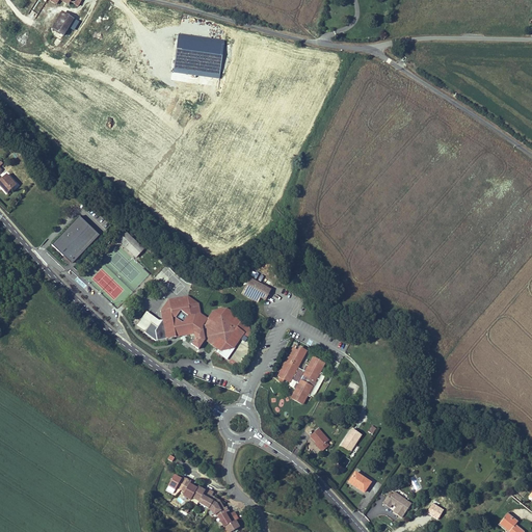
[(63,14),(53,30),(63,36),(74,20),(63,14)]
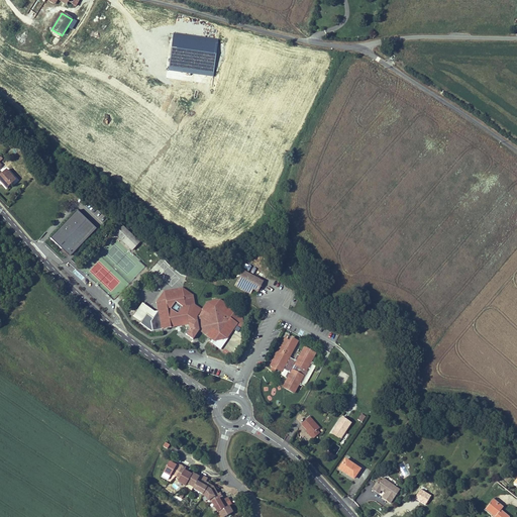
[(347,26),(347,35),(356,35),(356,26),(347,26)]
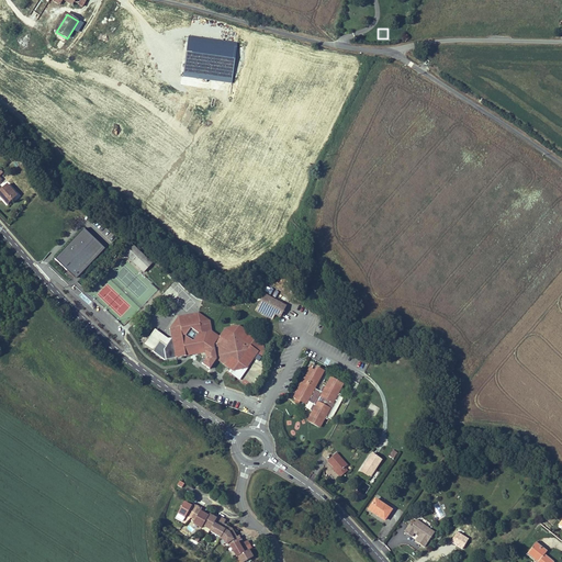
[(188,36),(183,77),(233,82),(237,42),(188,36)]
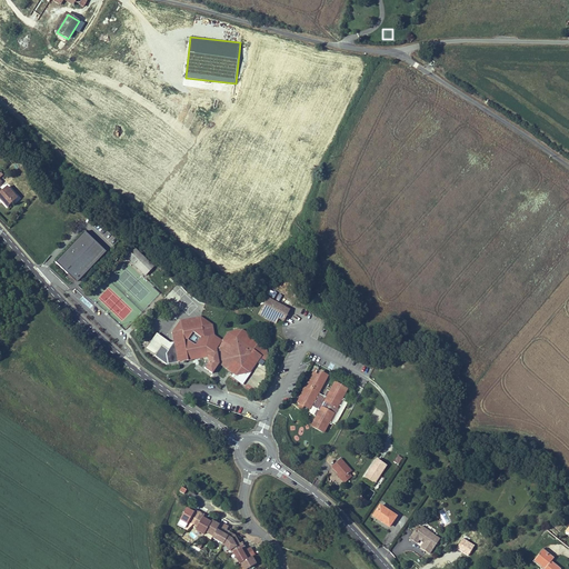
[(0,183),(1,182),(0,180),(0,199),(7,207),(17,198),(7,187),(0,193),(0,192),(0,183)]
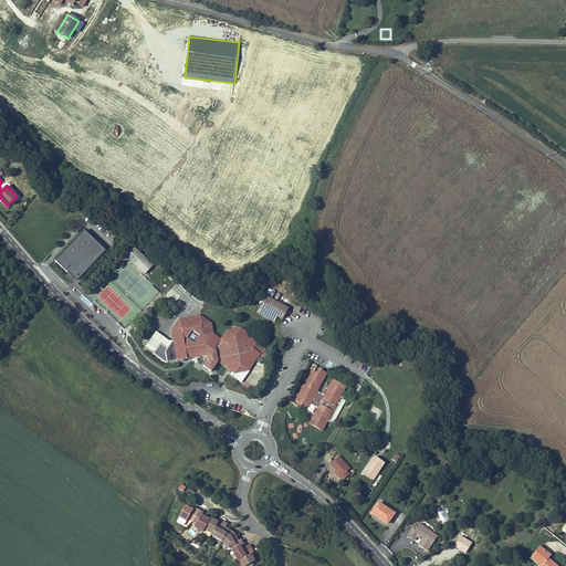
[(77,281),(106,251),(85,231),(56,261),(77,281)]
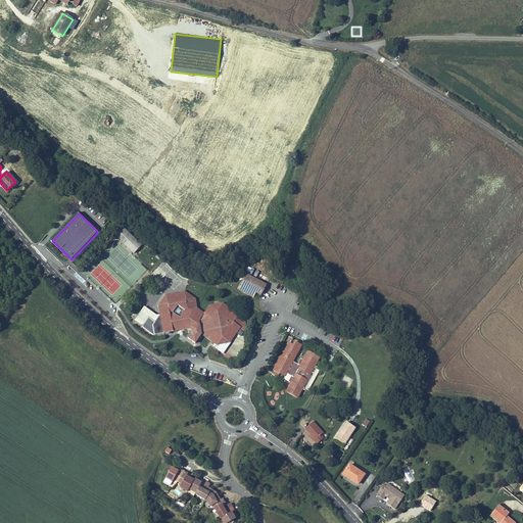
[(123,229),(116,235),(134,252),(141,245),(123,229)]
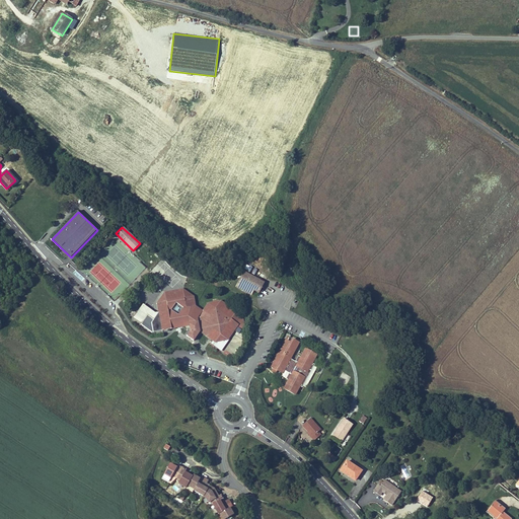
[(264,283),(244,273),(236,287),(251,294),(253,290),(258,292),(264,283)]
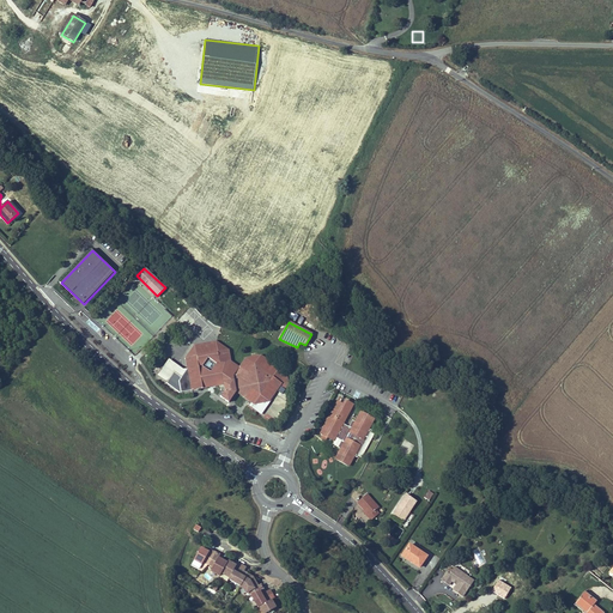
[(192,390),(224,384),(225,390),(220,396),(229,402),(236,392),(254,405),(260,395),(275,393),(281,383),(279,368),(283,363),(271,354),(267,359),(261,356),(246,358),(240,368),(231,362),(229,351),(217,341),(194,345),(186,358),(187,369),(192,390)]
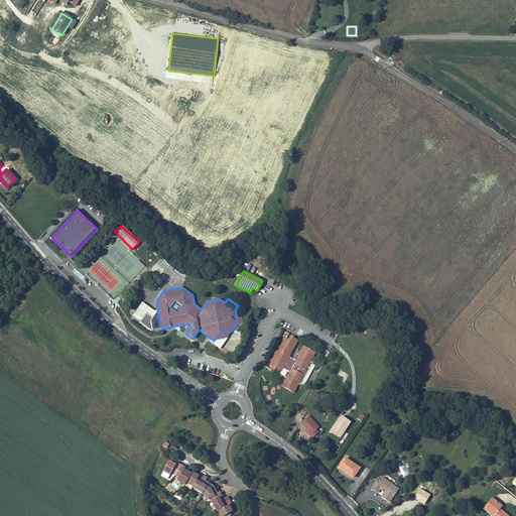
[(142,302),(133,314),(141,320),(147,312),(153,316),(150,320),(152,331),(161,329),(157,310),(154,311),(142,302)]
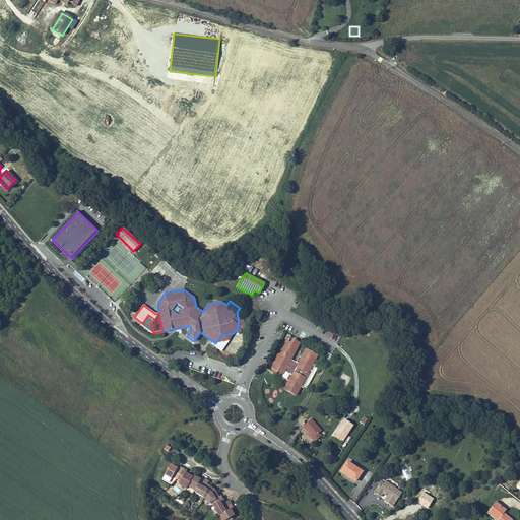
[(148,315),(142,323),(141,325),(152,333),(153,333),(151,323),(154,319),(148,315)]
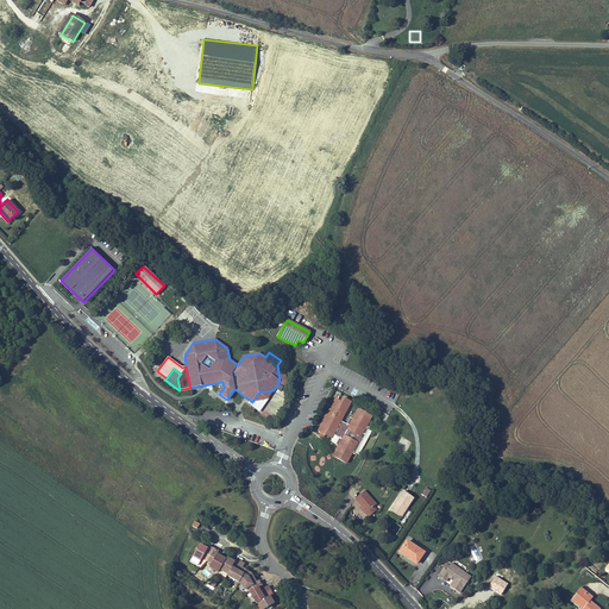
[(274,390),(258,393),(252,402),(268,399),(274,390)]
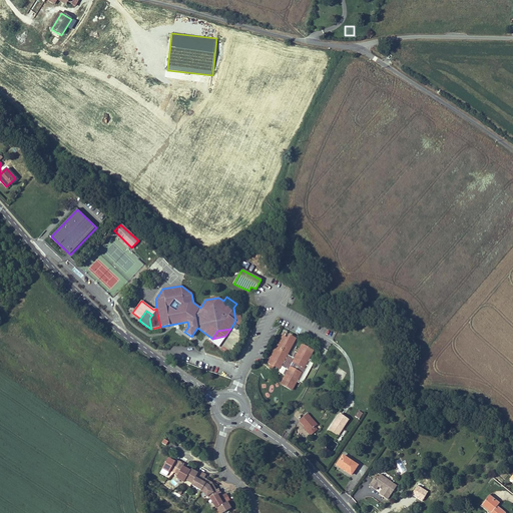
[(285,343),(281,341),(268,365),(270,366),(269,369),(272,371),(275,365),(281,367),(286,370),(288,371),(285,377),(281,385),(292,390),(296,383),(301,374),(299,372),(301,368),(304,369),(308,361),(313,352),(302,346),(297,355),(294,361),(291,360),(286,357),(295,341),(288,337),(287,340),(285,343)]
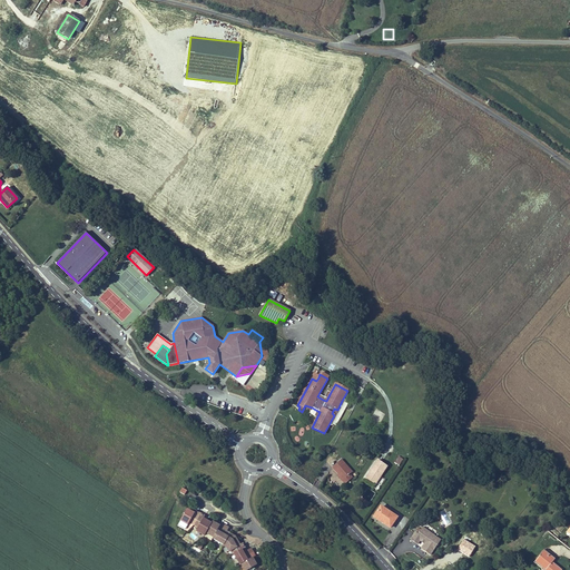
[(334,415),(328,425),(332,426),(344,402),(342,401),(337,410),(334,409),(332,413),(334,415)]
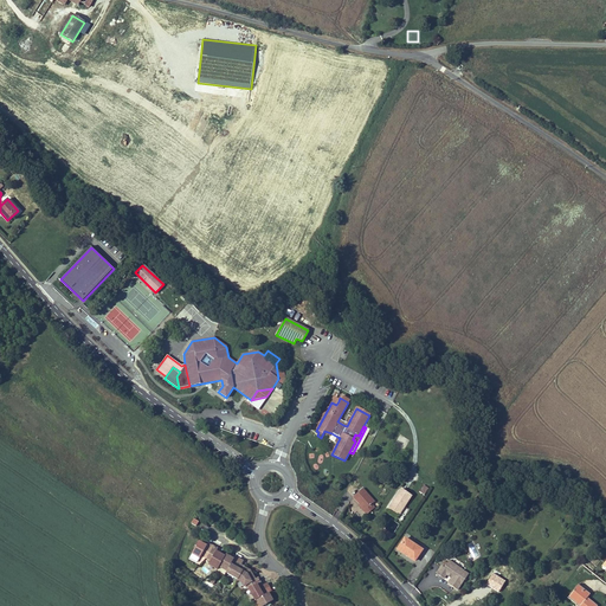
[(324,431),(321,438),(328,440),(331,433),(324,431)]
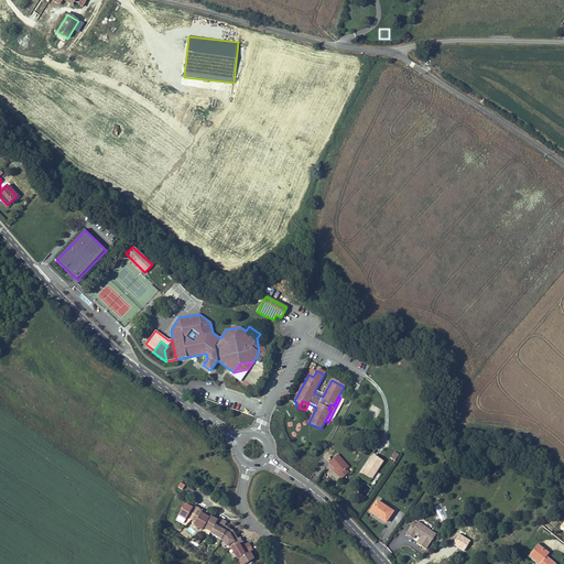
[(348,467),(337,455),(328,463),(335,469),(339,475),(338,476),(342,479),(348,473),(346,469),(348,467)]
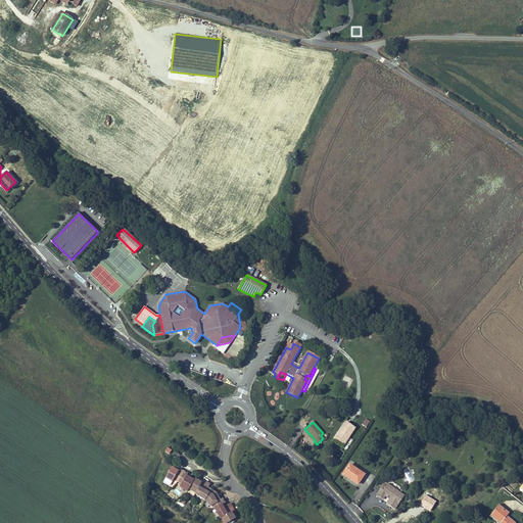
[(355,428),(346,422),(335,438),(344,444),(355,428)]
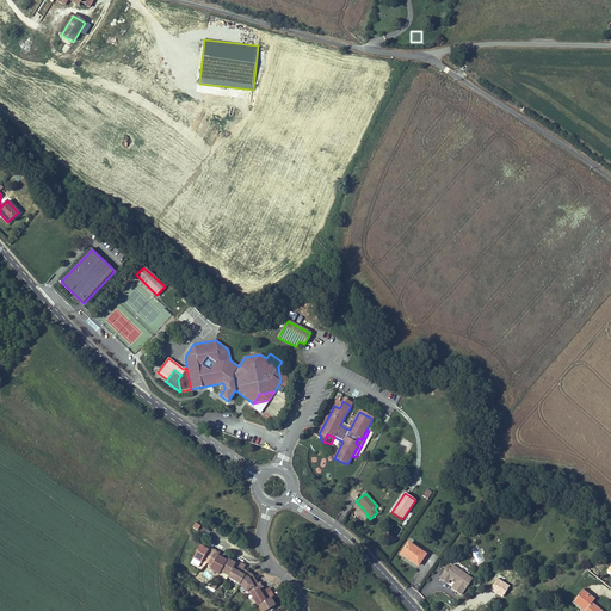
[(387,539),(395,542),(401,528),(392,524),(387,539)]
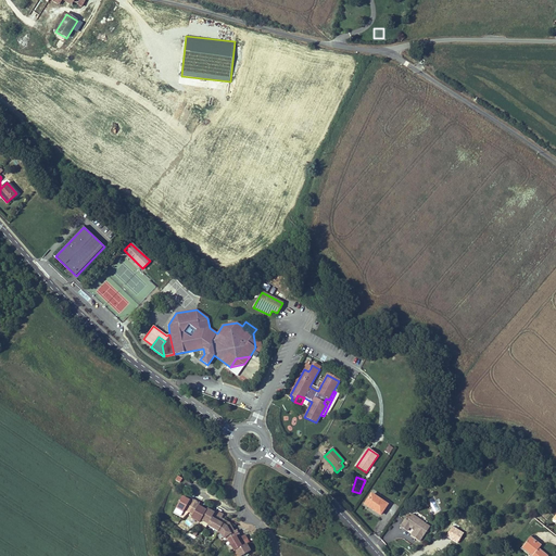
[(388,505),(370,493),(365,501),(365,502),(369,505),(368,506),(381,515),(388,505)]
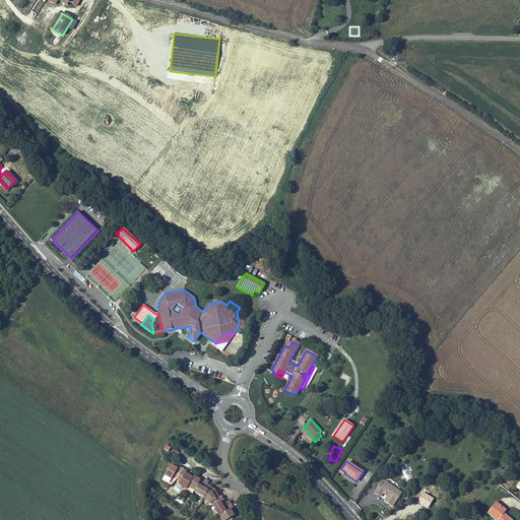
[(184,466),(180,463),(179,466),(172,462),(167,472),(173,476),(175,473),(178,476),(184,466)]
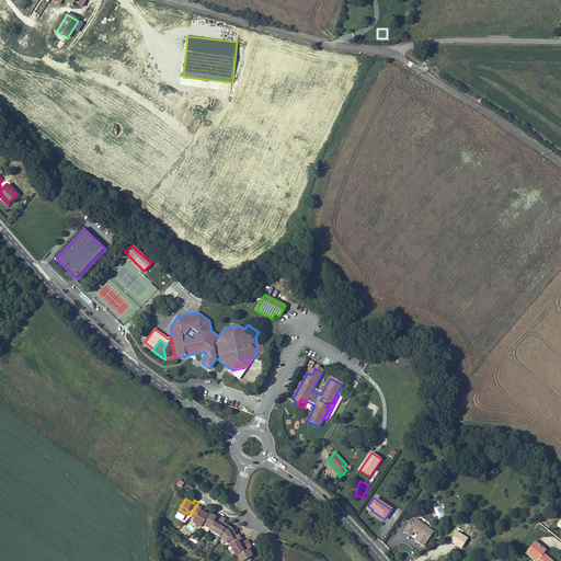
[(206,511),(202,508),(203,505),(198,503),(192,514),(196,516),(194,519),(203,525),(209,514),(206,513),(206,514),(204,513),(206,511)]
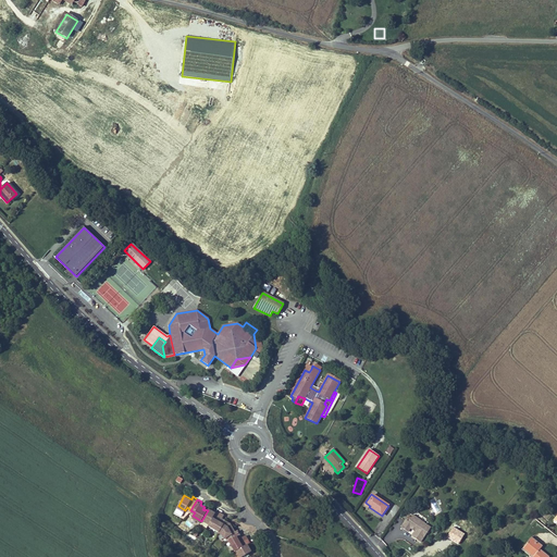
[(214,515),(208,510),(201,521),(209,524),(212,519),(215,521),(220,514),(215,511),(214,515)]
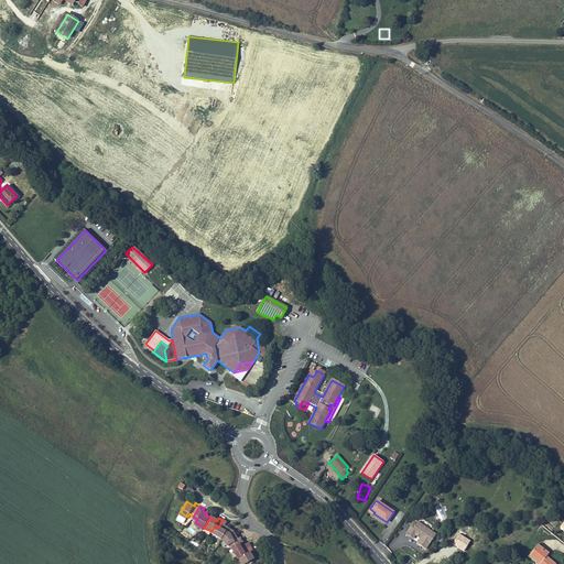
[(224,529),(227,522),(223,520),(218,528),(215,525),(212,531),(210,533),(221,539),(226,532),(225,531),(226,530),(224,529)]
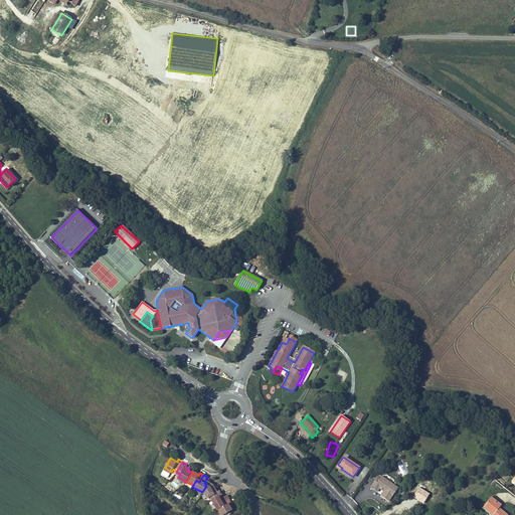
[(371,487),(377,492),(379,489),(383,491),(380,495),(388,501),(397,488),(381,477),(377,483),(375,481),(371,487)]
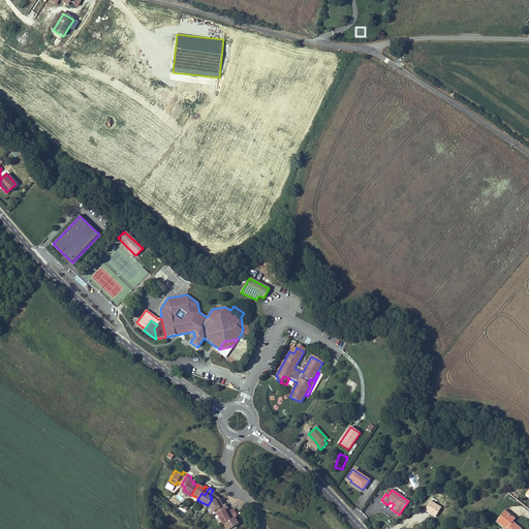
[(222,506),(217,497),(213,495),(212,497),(211,498),(212,499),(208,505),(210,507),(213,511),(215,510),(217,514),(225,509),(227,508),(225,504),(222,506)]
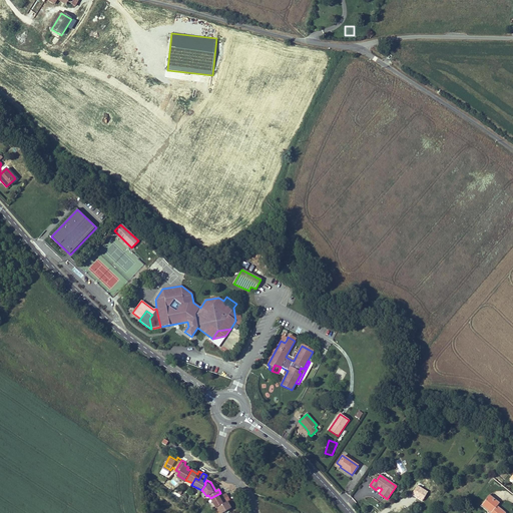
[(225,494),(219,497),(218,494),(210,498),(216,508),(217,508),(222,505),(220,501),(227,497),(225,494)]
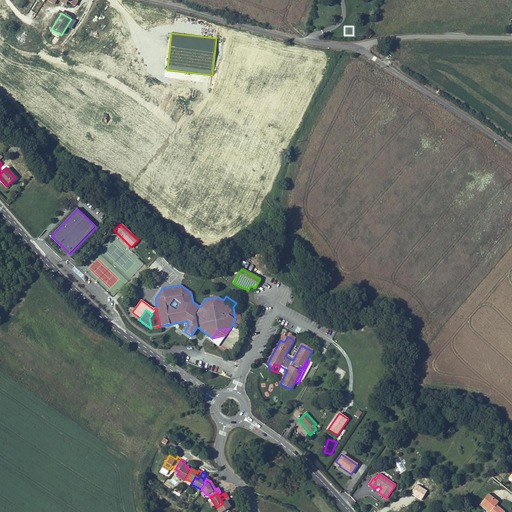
[(222,511),(230,508),(227,501),(229,500),(227,496),(220,500),(222,504),(217,507),(219,511),(222,511)]
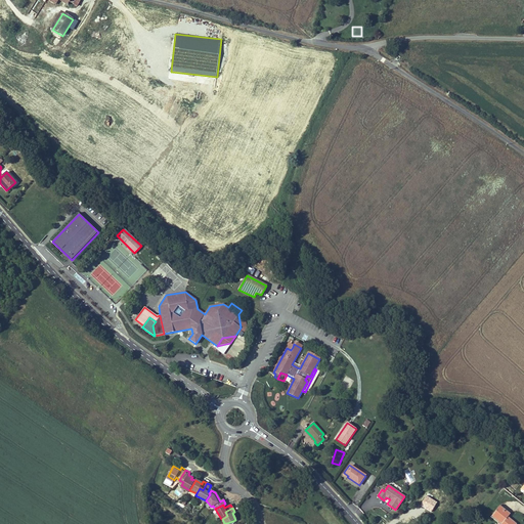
[(496,510),(492,515),(500,520),(504,522),(501,523),(515,523),(508,518),(510,515),(500,508),(497,511),(496,510)]
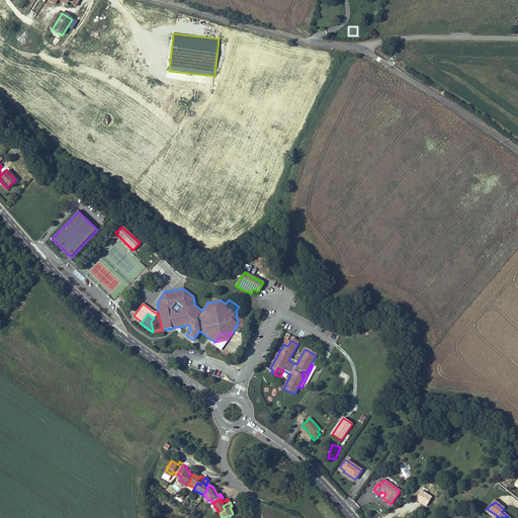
[(495,514),(487,509),(486,510),(496,517),(498,516),(495,514)]
